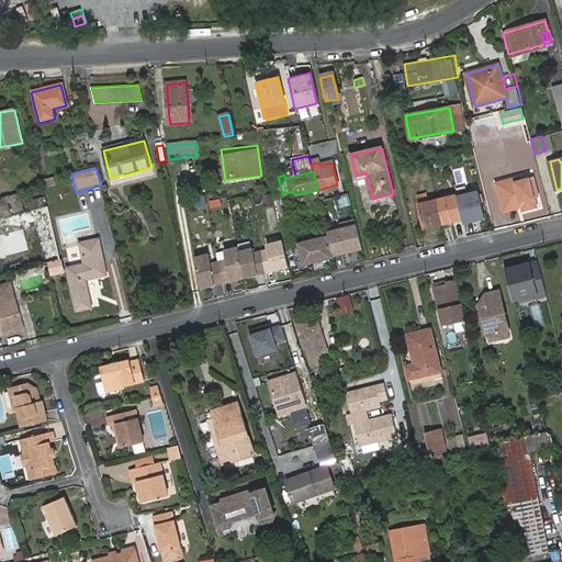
[(532,177),(529,178),(535,198),(539,197),(532,177)]
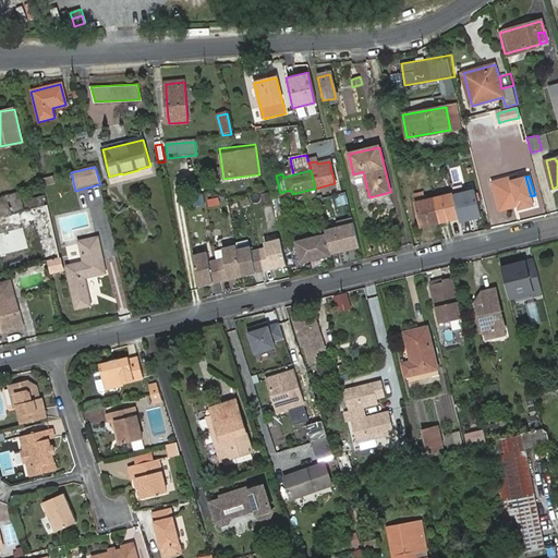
[(510,178),(493,182),(497,201),(514,195),(516,201),(519,210),(533,206),(531,196),(525,177),(510,181),(510,178)]
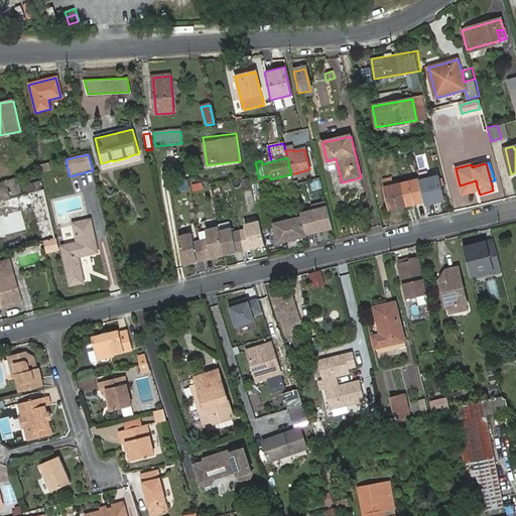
[(182,189),(189,188),(189,178),(181,179),(182,189)]
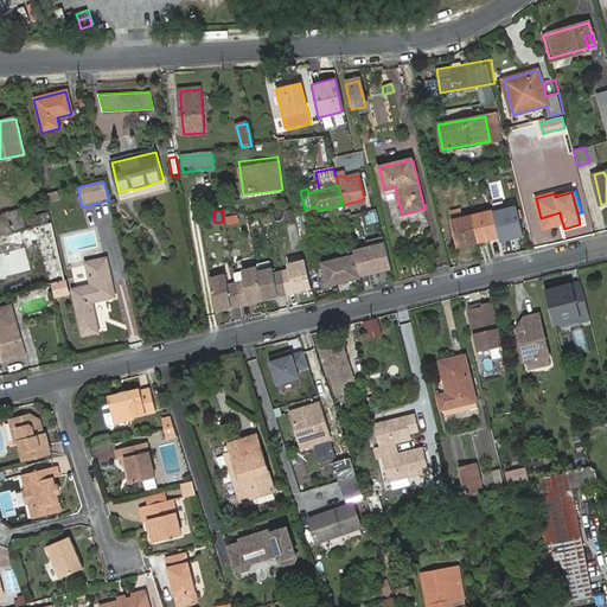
[(0,215),(0,234),(12,231),(25,228),(20,211),(0,215)]
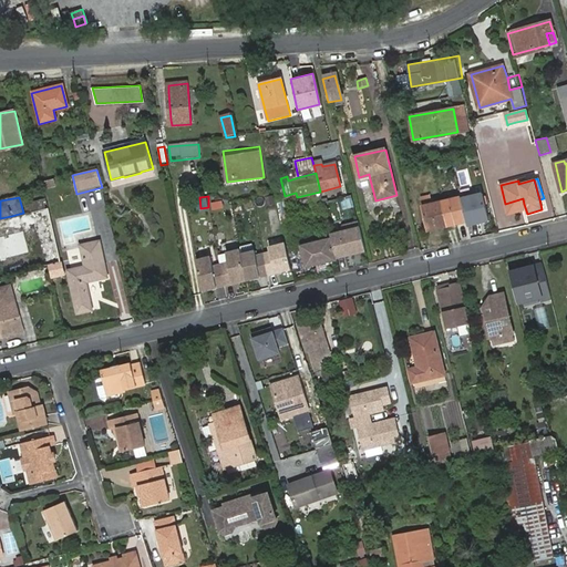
[(423,207),(428,227),(436,224),(437,228),(466,222),(461,198),(423,207)]
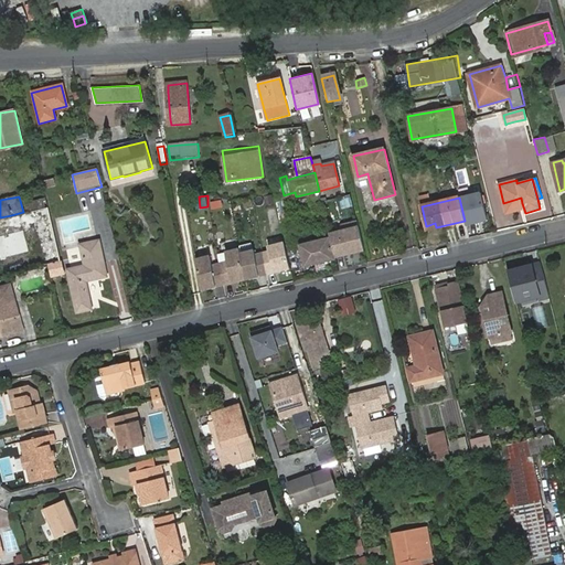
[(521,198),(503,203),(504,208),(522,203),(521,198)]
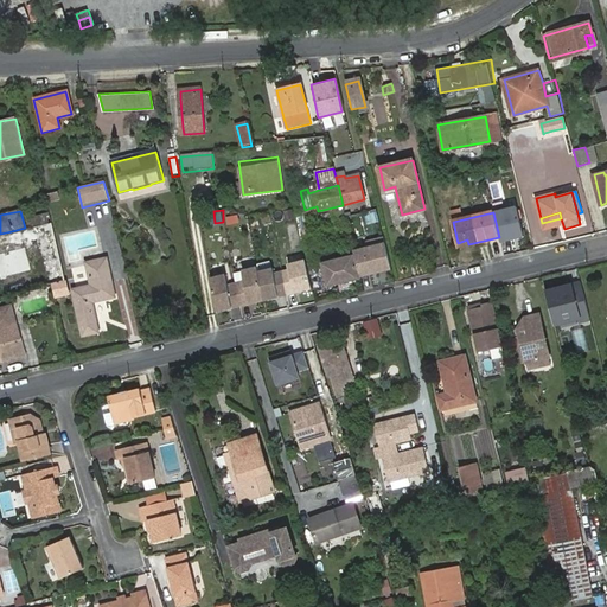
[(36,218),(38,225),(52,222),(50,213),(36,218)]
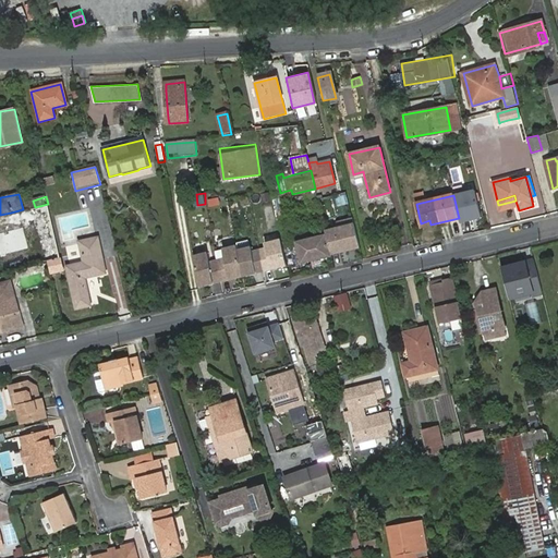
[(331,253),(362,245),(355,222),(326,230),(331,253)]
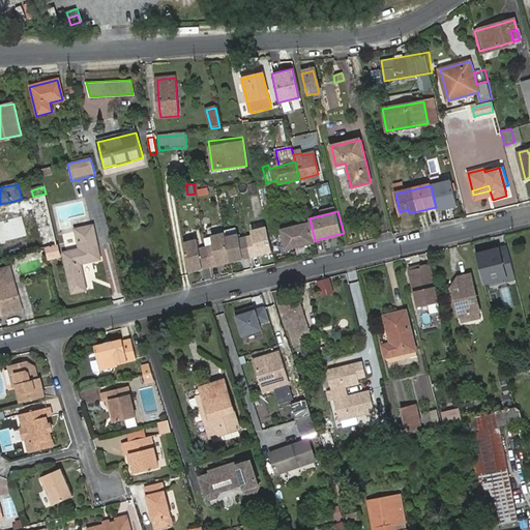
[(287,249),(315,242),(310,221),(281,228),(287,249)]
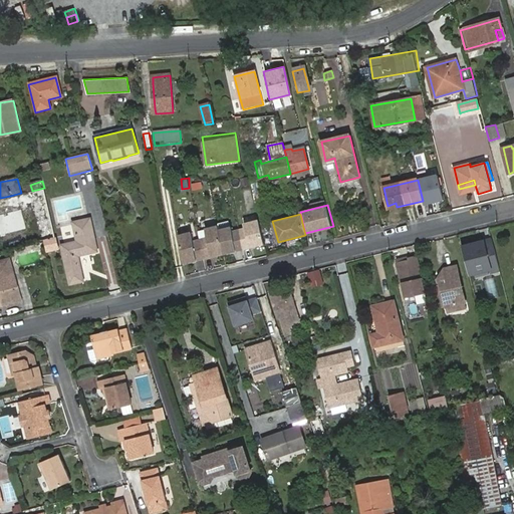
[(74,239),(57,244),(68,285),(84,281),(78,257),(97,252),(88,218),(70,221),(74,239)]
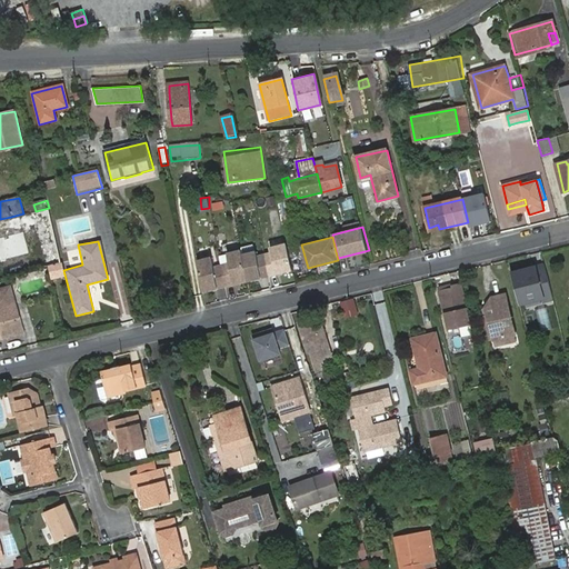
[(292,269),(287,242),(269,247),(270,252),(258,255),(256,251),(243,253),(242,248),(228,252),(229,261),(199,269),(203,292),(292,269)]
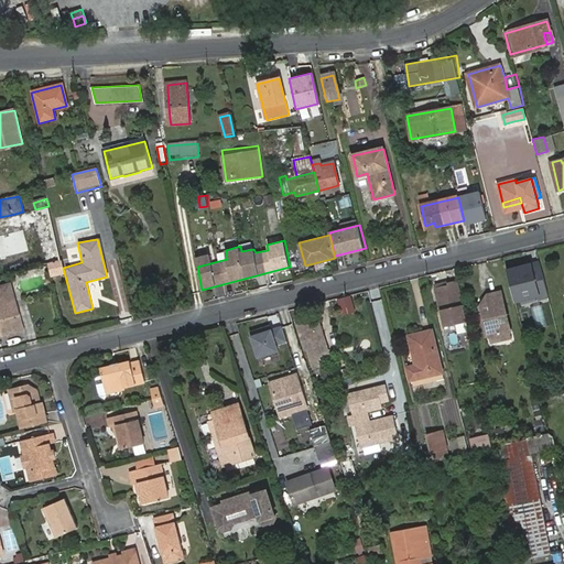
[(507,267),(516,304),(550,296),(541,259),(507,267)]
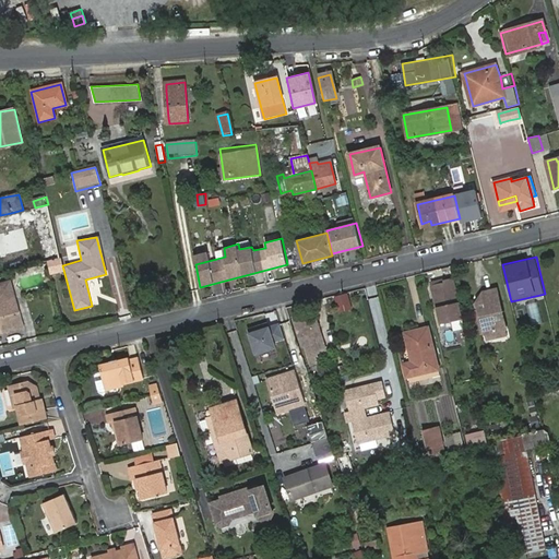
[(431,286),(440,324),(452,321),(451,314),(449,305),(458,302),(452,278),(443,281),(443,283),(431,286)]
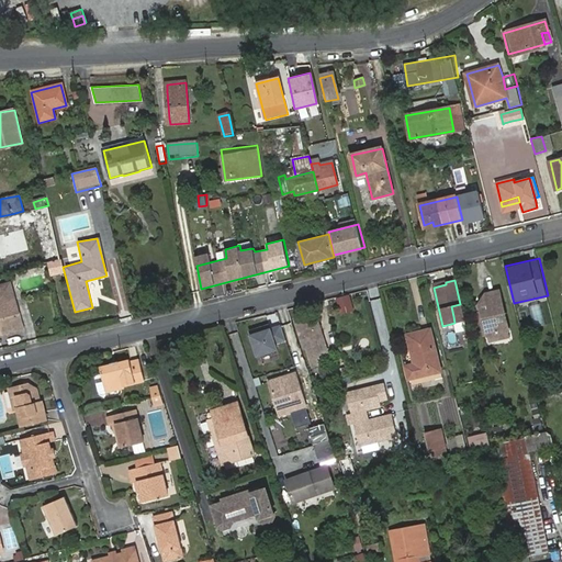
[(0,285),(0,303),(13,300),(9,283),(0,285)]
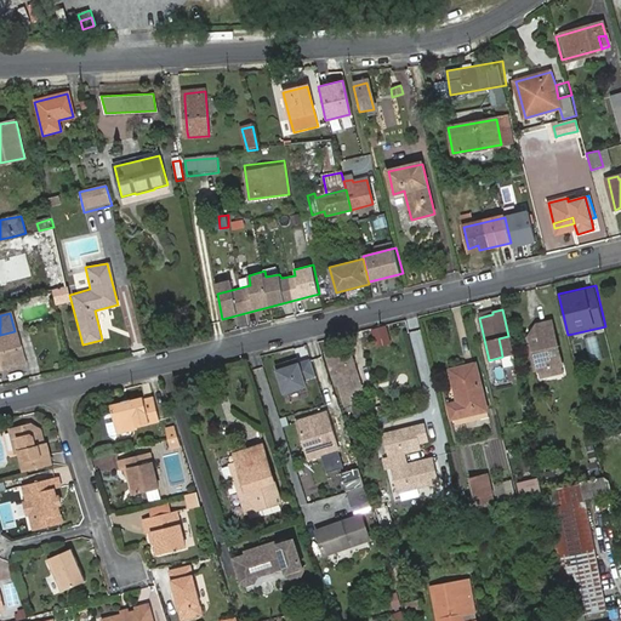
[(536,323),(529,335),(556,329),(553,319),(536,323)]
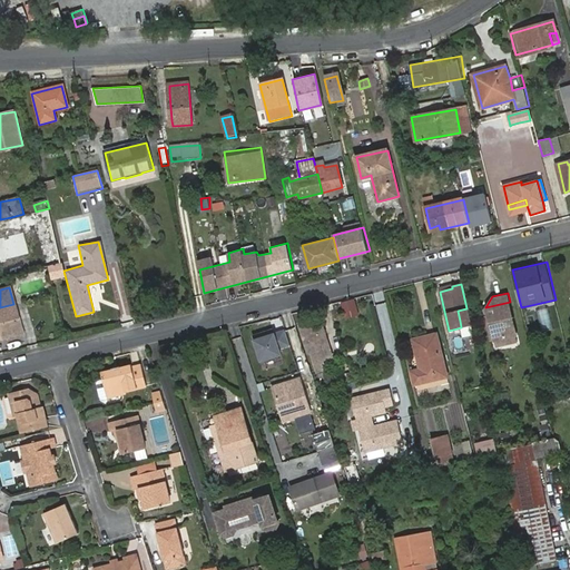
[(356,297),(343,301),(347,317),(361,314),(356,297)]
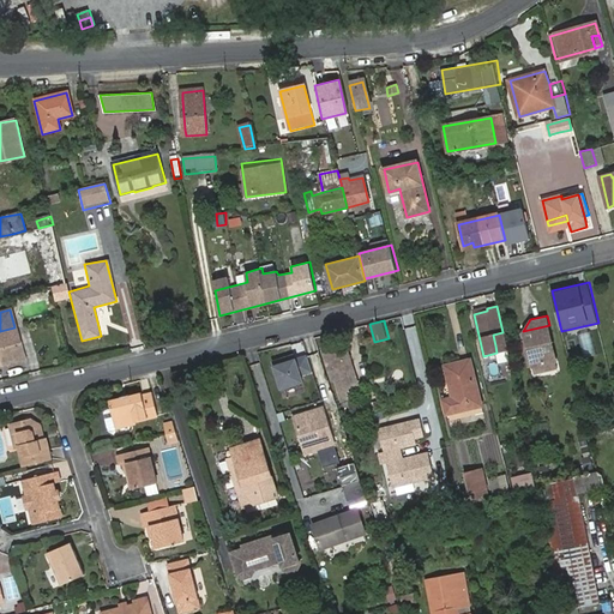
[(549,325),(523,331),(531,366),(558,360),(549,325)]
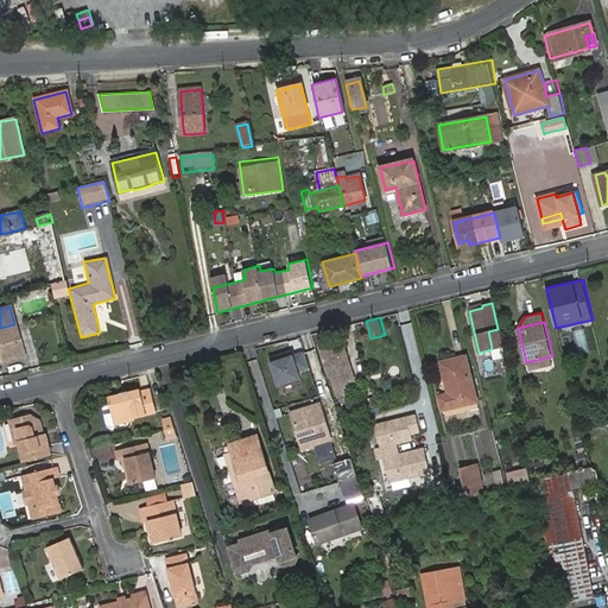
[(14,324),(0,328),(0,343),(19,337),(14,324)]
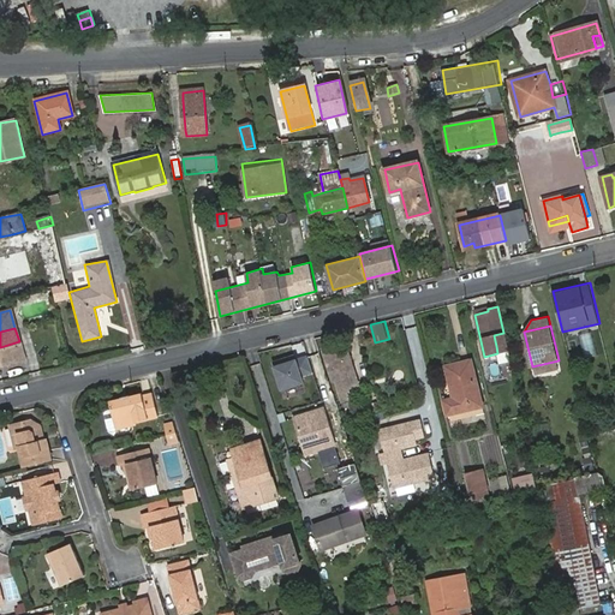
[(494,335),(496,346),(507,342),(503,333),(494,335)]
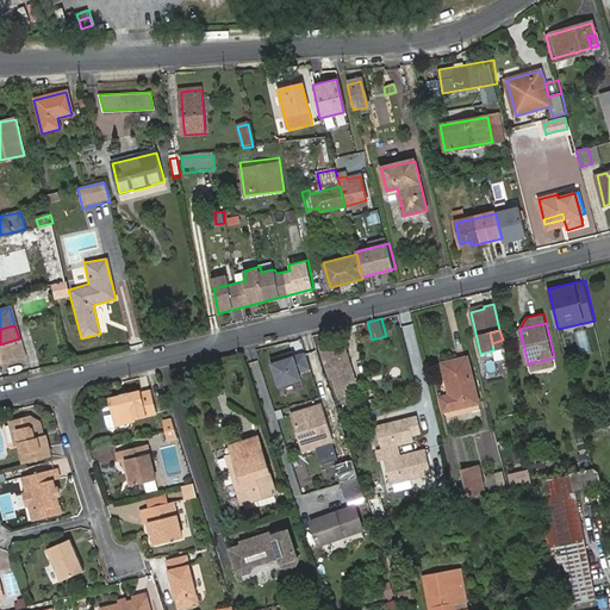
[(587,332),(579,334),(583,350),(591,349),(587,332)]
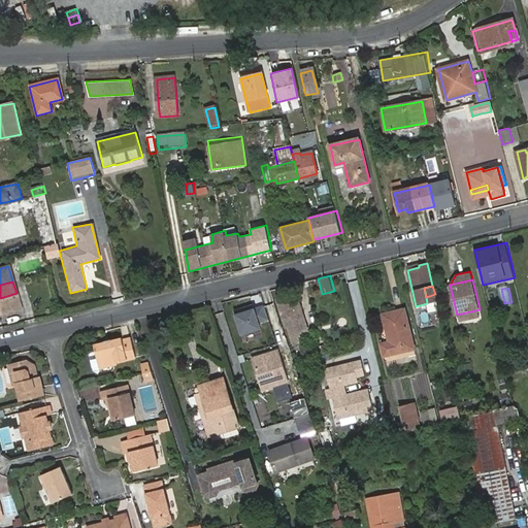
[(0,298),(0,314),(12,310),(11,306),(21,304),(17,293),(0,298)]
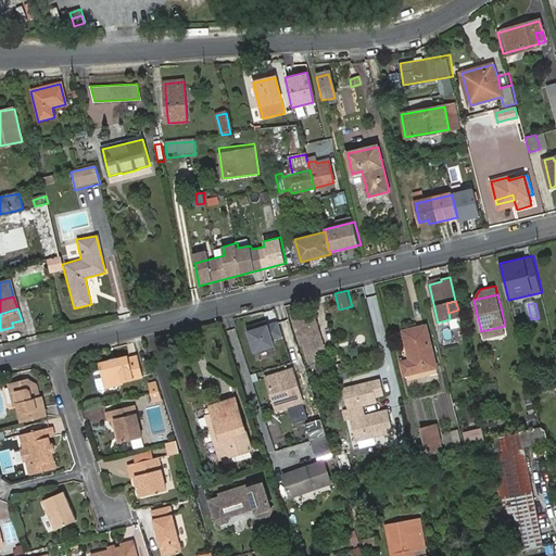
[(304,344),(310,361),(317,358),(316,352),(324,349),(312,313),(293,318),(301,345),(304,344)]
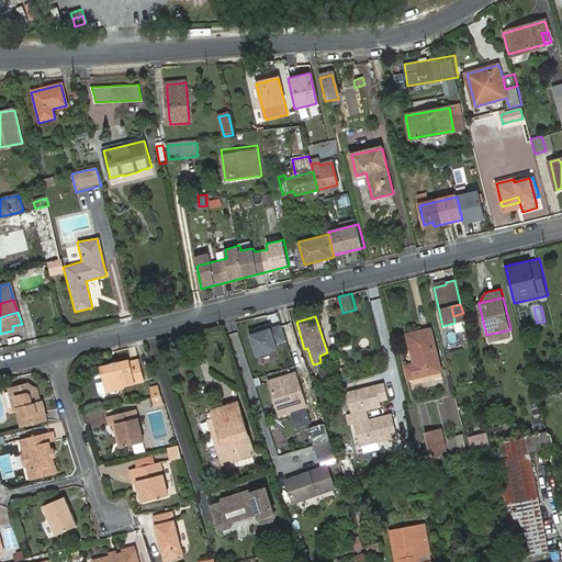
[(281,323),(248,333),(256,356),(278,349),(276,344),(285,340),(281,323)]
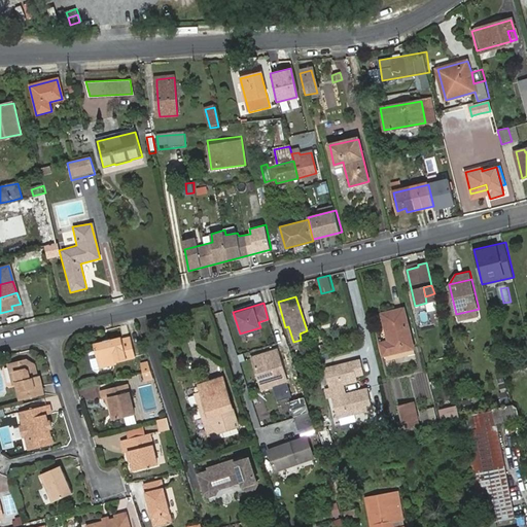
[(383,314),(389,341),(381,343),(384,354),(413,347),(403,309),(383,314)]
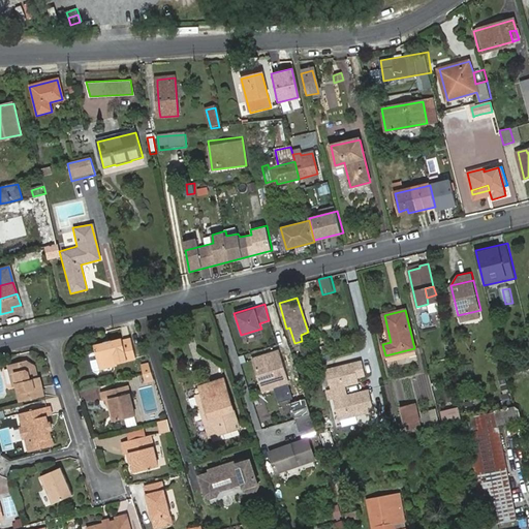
[(480,310),(458,315),(459,321),(481,316),(480,310)]
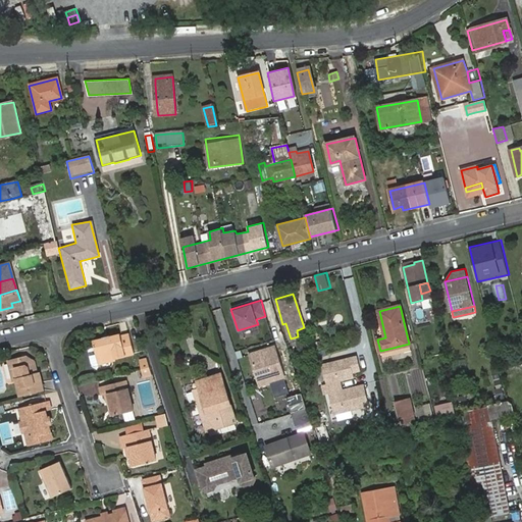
[(297,330),(298,336),(306,334),(304,327),(297,330)]
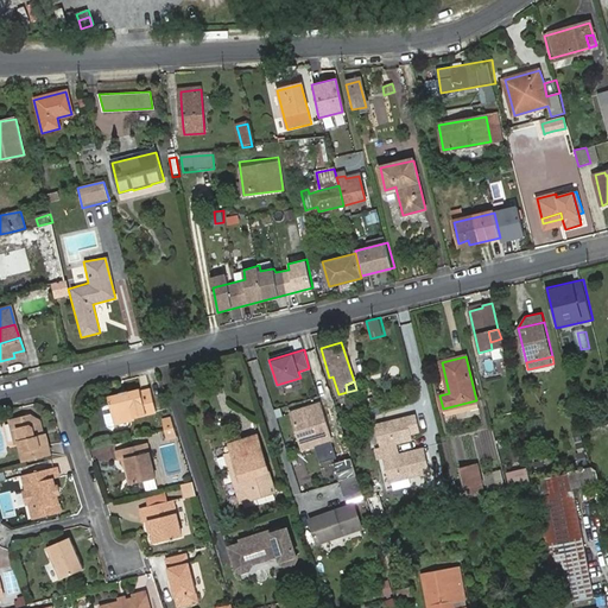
[(121,398),(120,394),(108,398),(114,424),(134,419),(134,418),(157,413),(150,388),(140,391),(140,390),(127,393),(127,397),(121,398)]
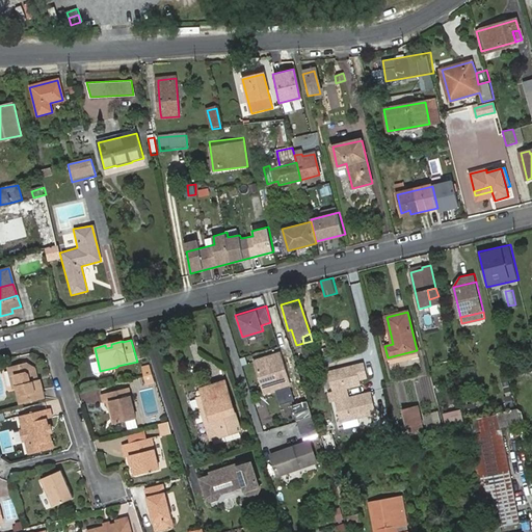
[(272,358),(263,361),(258,362),(265,391),(290,384),(284,356),(272,358)]
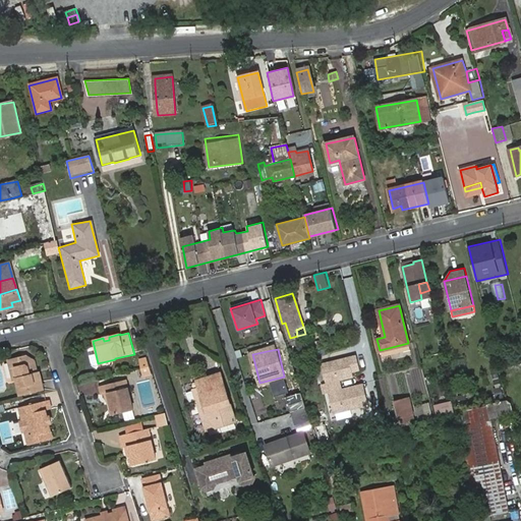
[(328,393),(333,413),(368,404),(363,384),(343,389),(341,380),(353,375),(352,373),(360,371),(356,355),(321,364),(326,383),(322,384),(325,394),(328,393)]
